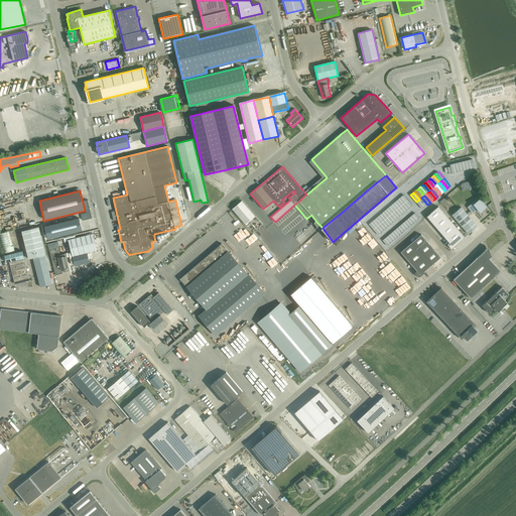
[(421,198),(419,200),(425,207),(427,205),(421,198)]
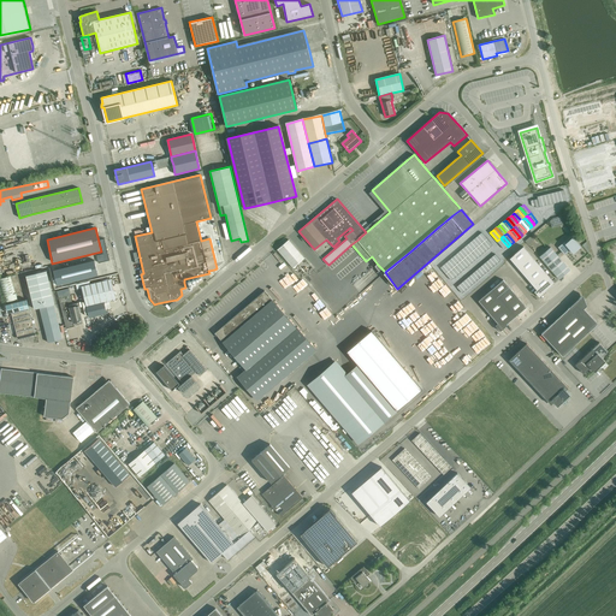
[(573,253),(580,247),(572,236),(558,247),(564,254),(570,249),(573,253)]
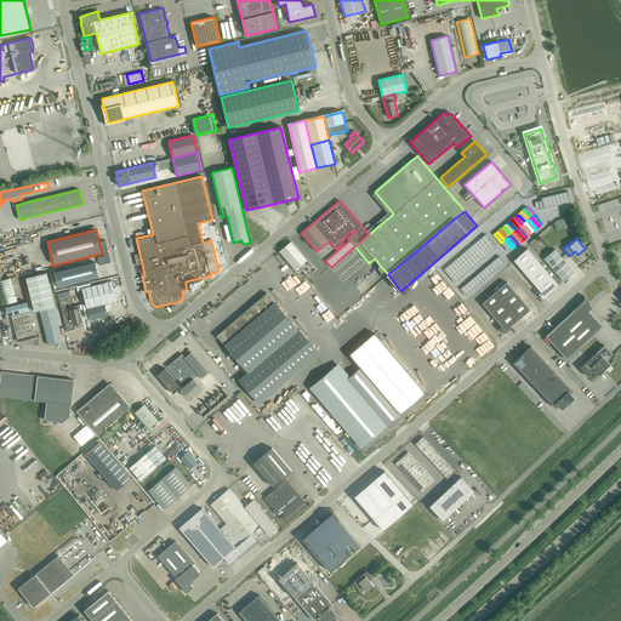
[(104,256),(97,257),(100,265),(110,262),(108,254),(106,240),(101,241),(104,256)]
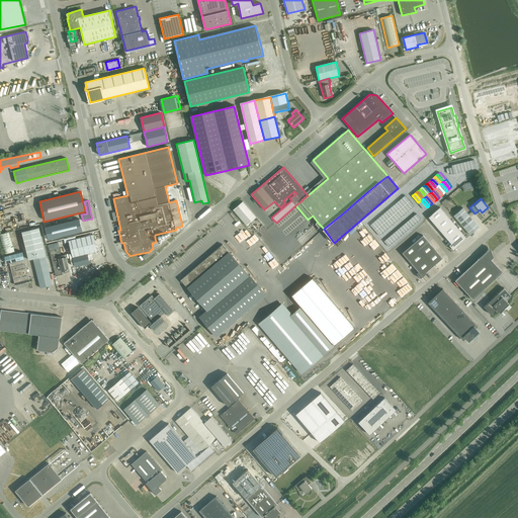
[(421,200),(418,202),(424,209),(427,207),(421,200)]
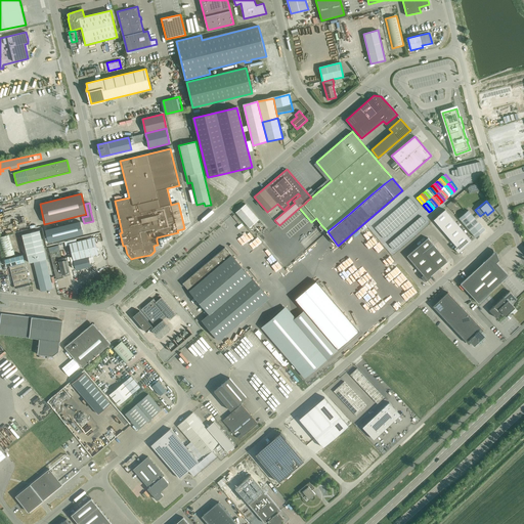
[(259,219),(246,204),(235,212),(249,228),(259,219)]
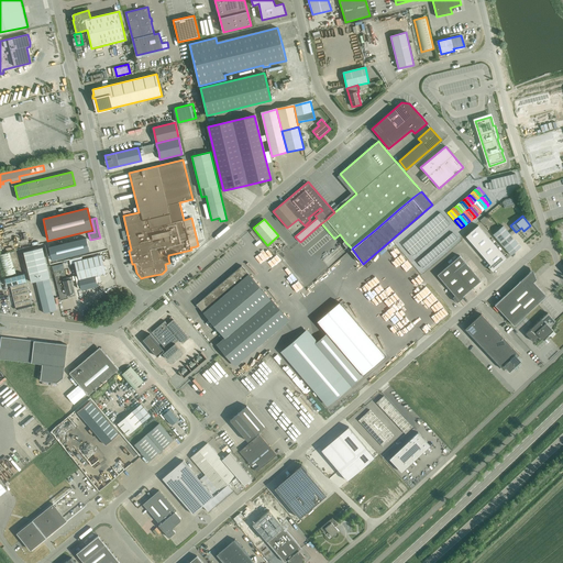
[(470,232),(466,235),(466,236),(473,244),(485,233),(478,225),(470,232)]
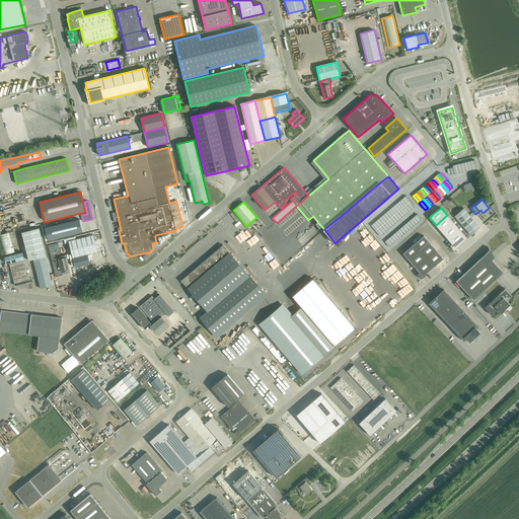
[(480,227),(463,208),(454,216),(471,235),(480,227)]
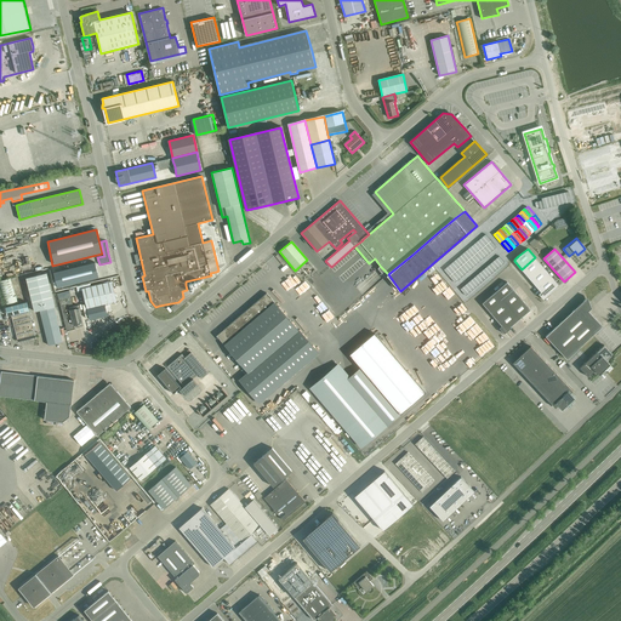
[(535,257),(522,269),(530,279),(543,267),(535,257)]
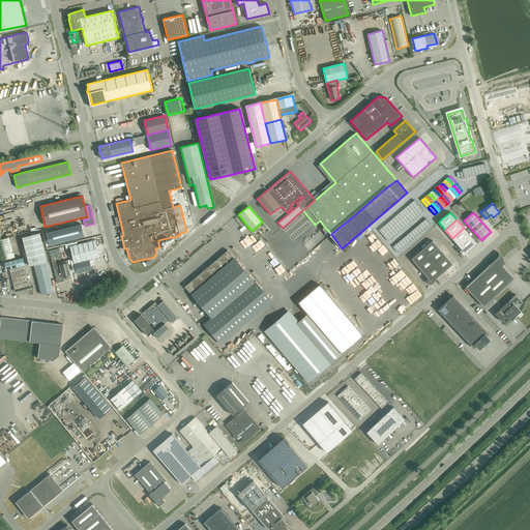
[(81,224),(46,232),(49,245),(84,236),(81,224)]
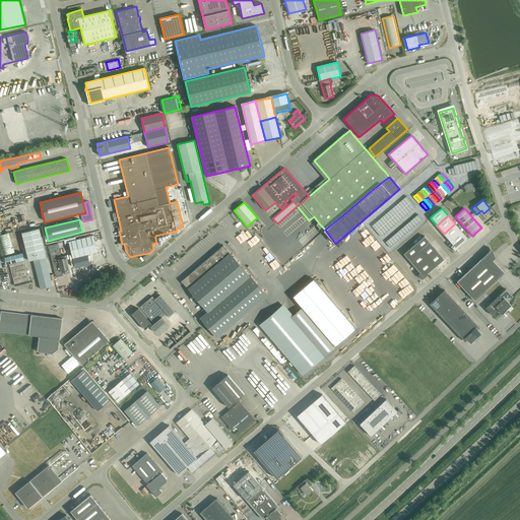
[(455,223),(444,234),(450,241),(461,231),(455,223)]
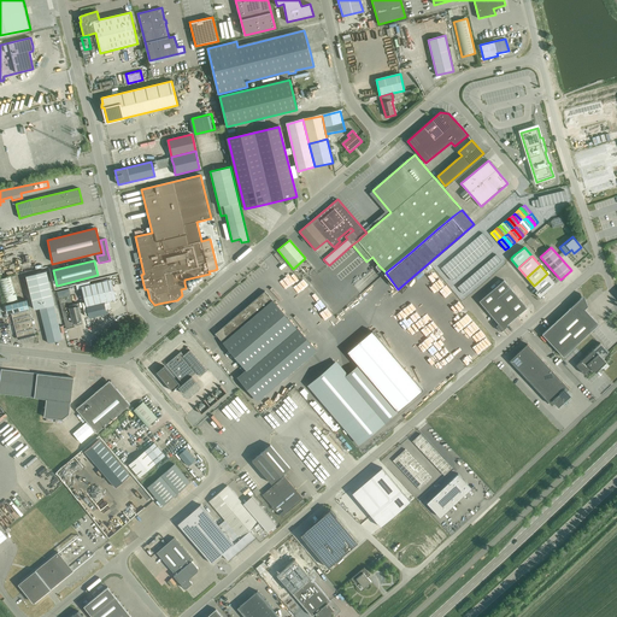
[(35,310),(40,309),(48,344),(62,340),(53,306),(56,305),(47,271),(25,276),(35,310)]
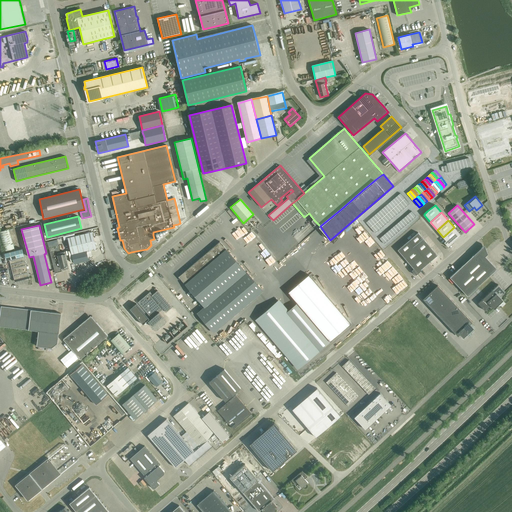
[(454,227),(443,237),(446,240),(444,242),(448,247),(454,242),(453,242),(461,235),(454,227)]
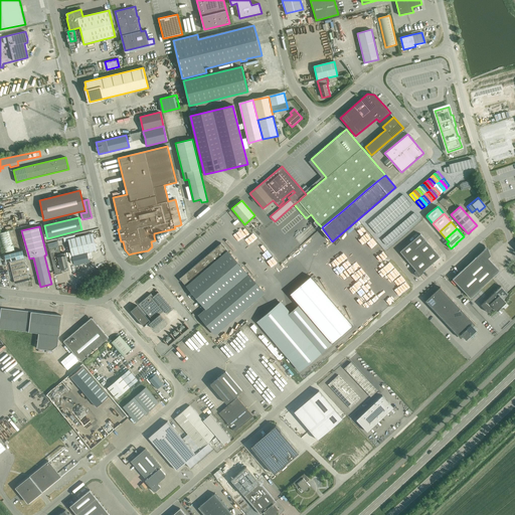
[(14,250),(9,230),(0,232),(0,238),(4,253),(14,250)]
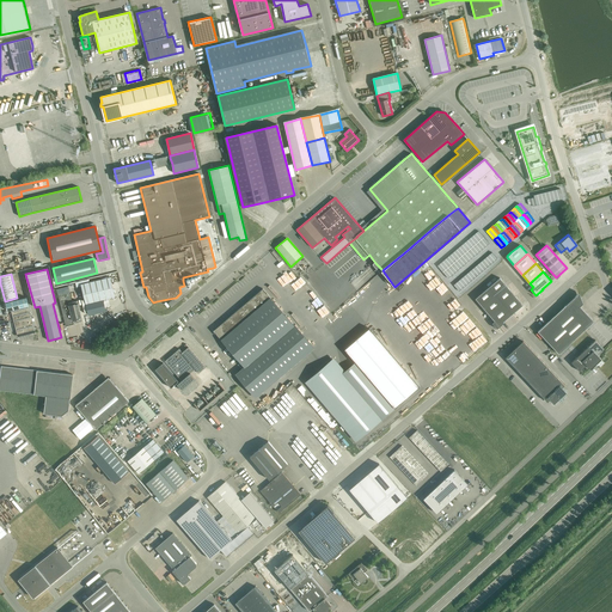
[(111,283),(110,277),(81,285),(80,281),(75,283),(78,294),(80,293),(81,299),(84,299),(86,304),(85,304),(89,316),(106,311),(103,300),(115,297),(111,283)]
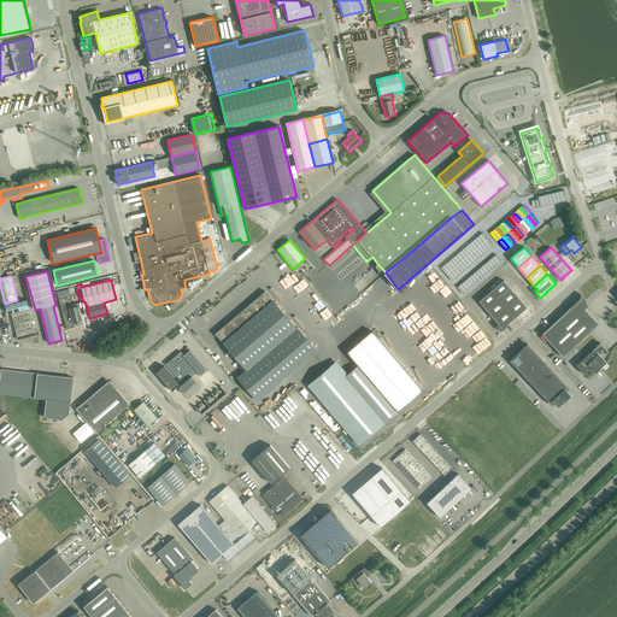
[(504,280),(492,291),(499,300),(512,289),(504,280)]
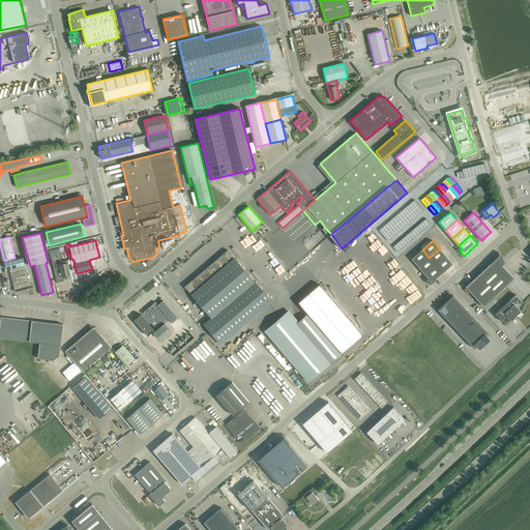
[(58,248),(49,251),(51,256),(57,283),(64,281),(63,280),(68,278),(70,278),(66,261),(62,262),(60,254),(58,248)]
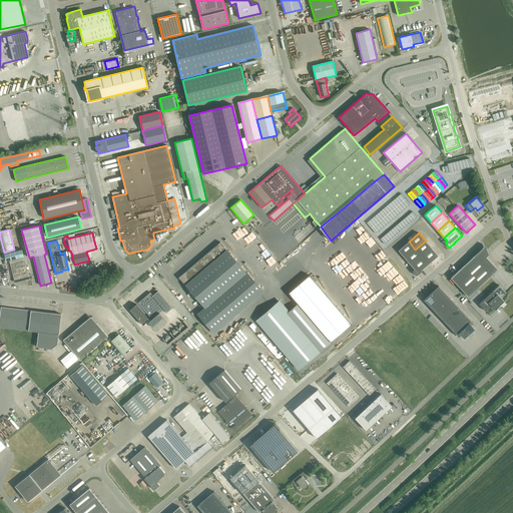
[(415,249),(422,257),(432,248),(426,240),(415,249)]
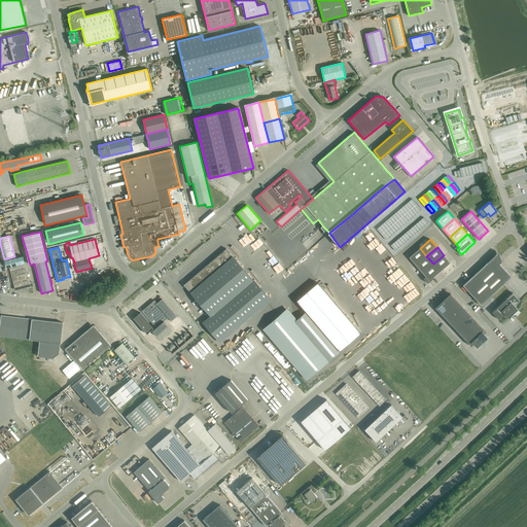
[(203,322),(220,342),(270,300),(226,248),(183,285),(190,293),(210,317),(203,322)]
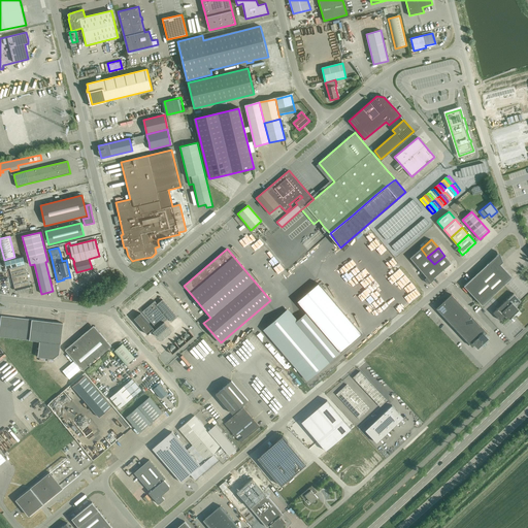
[(417,265),(427,257),(421,249),(410,258),(417,265)]
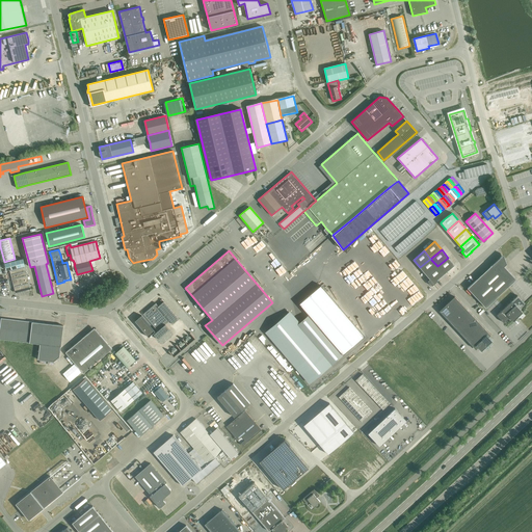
[(437,266),(444,274),(454,265),(448,258),(437,266)]
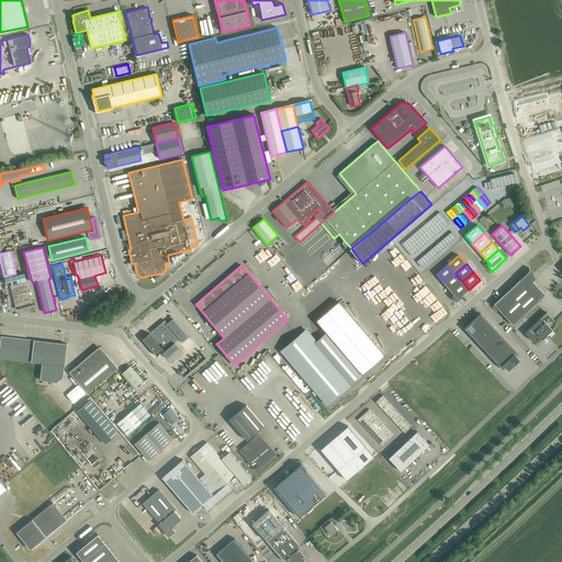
[(528,272),(494,304),(513,325),(546,295),(532,281),(535,279),(528,272)]
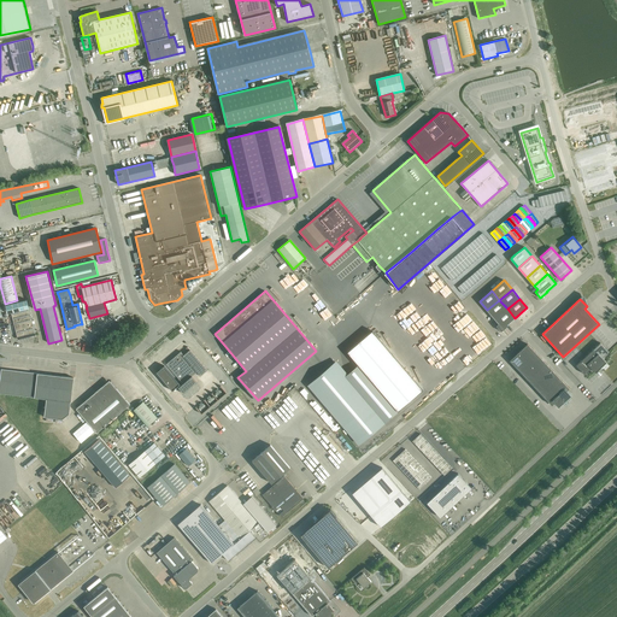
[(11,312),(18,339),(35,334),(29,309),(27,300),(5,305),(7,313),(11,312)]
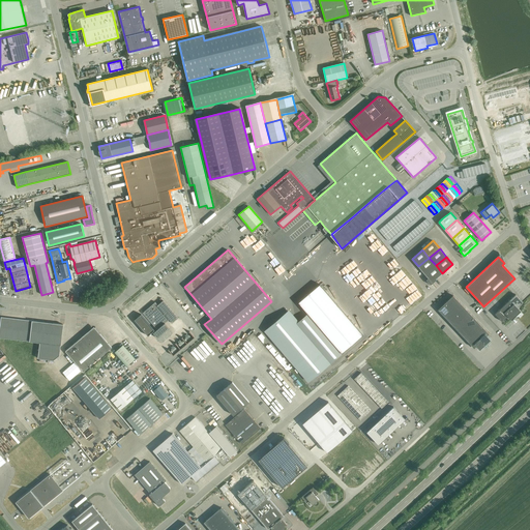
[(418,266),(425,274),(436,265),(429,258),(418,266)]
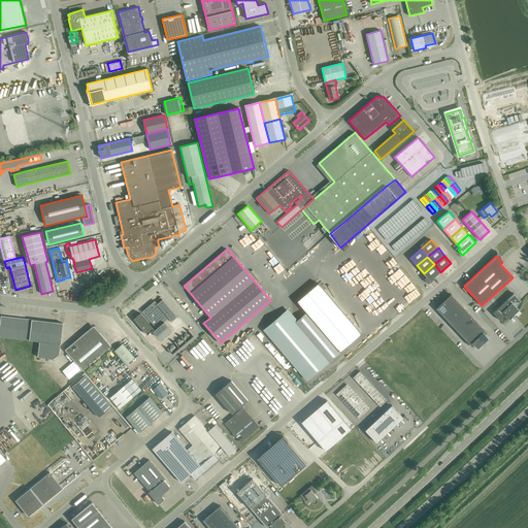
[(434,264),(424,273),(427,277),(425,278),(429,284),(435,278),(434,277),(440,272),(434,264)]
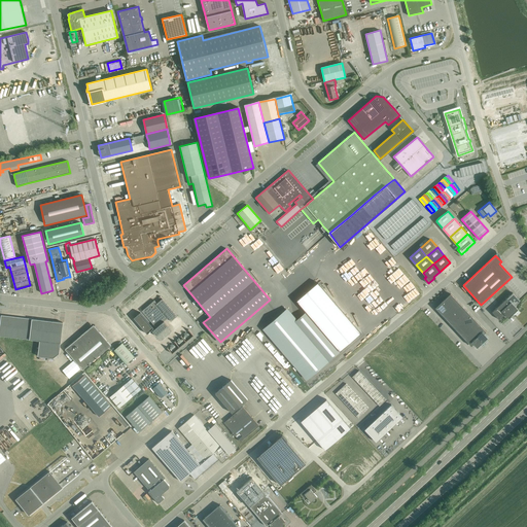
[(435,277),(440,282),(446,278),(441,272),(435,277)]
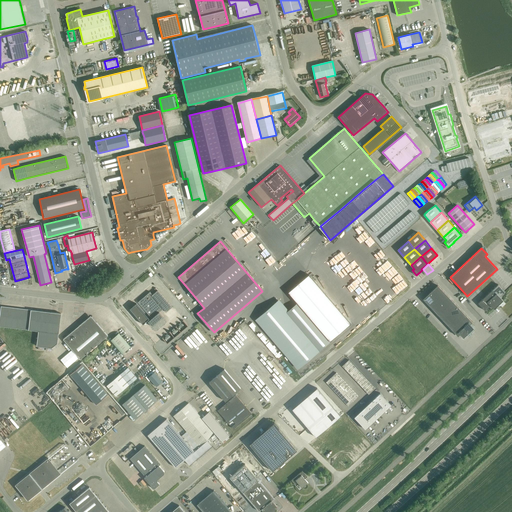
[(496,294),(498,295),(499,297),(505,292),(498,284),(485,296),(489,300),(496,294)]
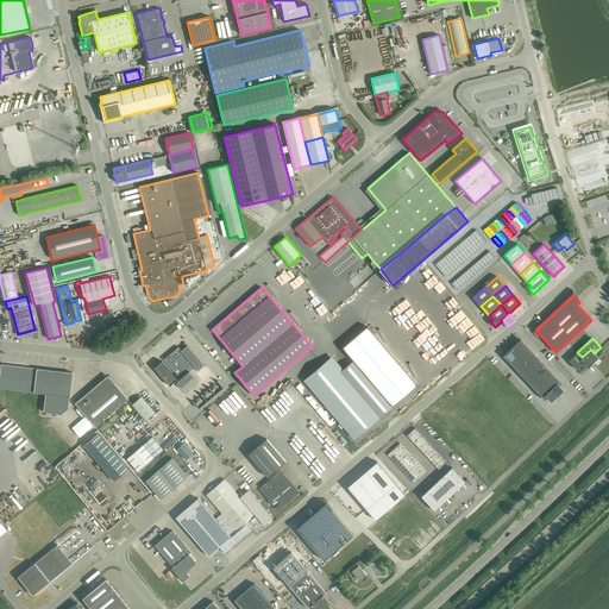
[(512,347),(518,355),(526,346),(521,339),(512,347)]
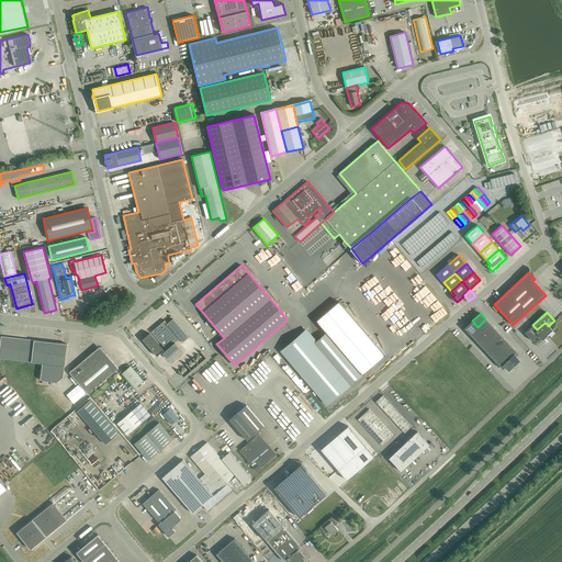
[(182,343),(189,337),(173,319),(167,324),(165,321),(161,324),(160,325),(152,333),(167,350),(163,353),(167,359),(179,349),(175,344),(179,339),(182,343)]
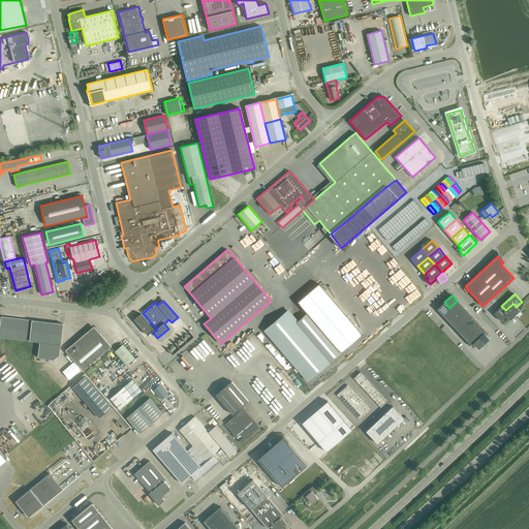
[(457,301),(449,308),(455,313),(462,306),(457,301)]
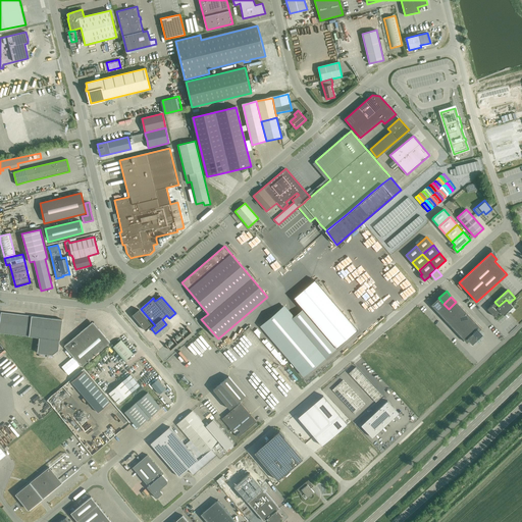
[(436,310),(444,304),(438,298),(431,305),(436,310)]
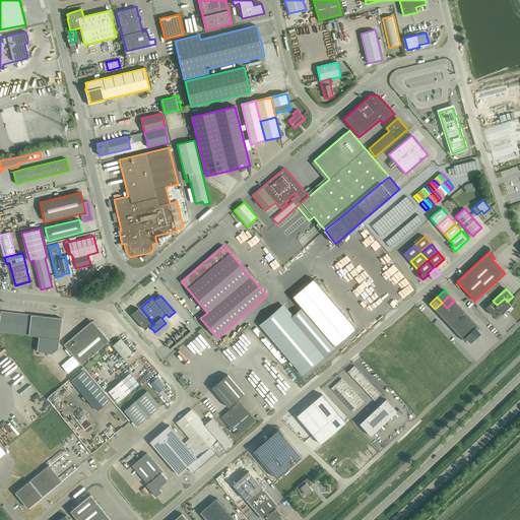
[(502,314),(506,310),(511,306),(507,302),(506,300),(504,299),(497,305),(493,301),(485,308),(493,316),(498,310),(502,314)]
